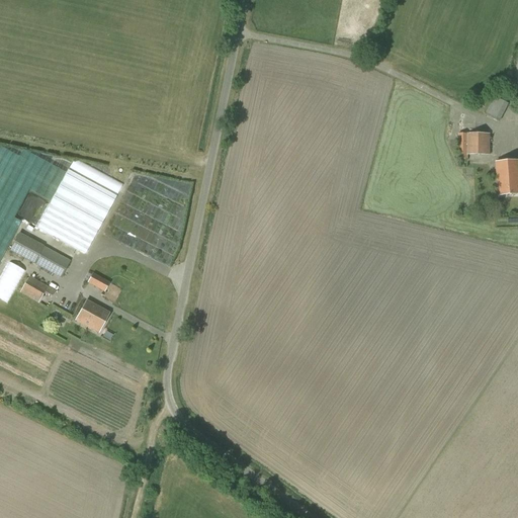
[(485,115),(500,122),(509,104),(495,97),(485,115)]
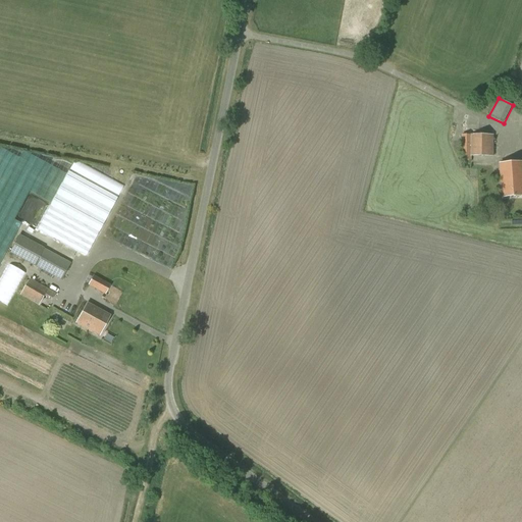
[(494,156),(493,135),(462,136),(462,160),(471,160),(471,157),(494,156)]
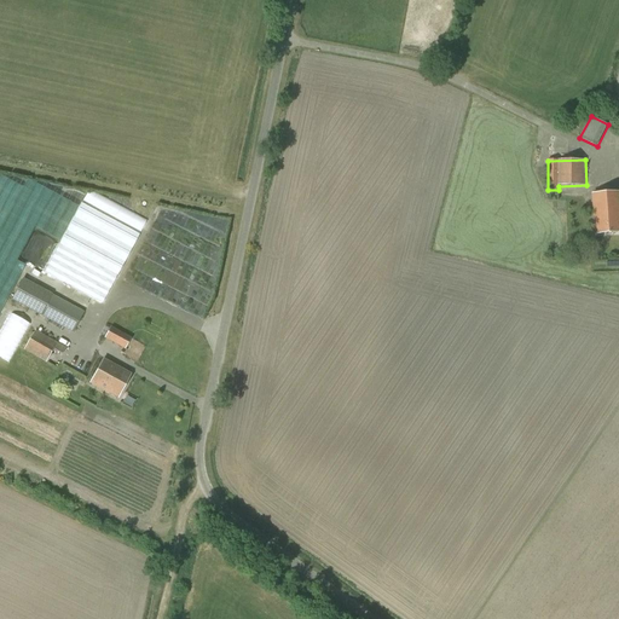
[(0,311),(24,266),(16,261),(35,227),(61,242),(45,272),(103,304),(138,233),(81,203),(79,207),(28,179),(0,230),(0,311)]
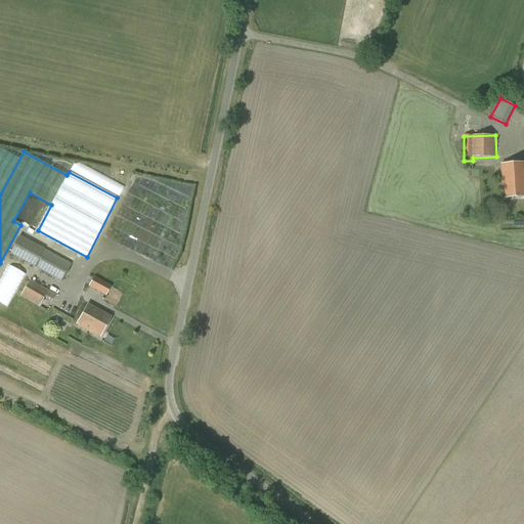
[(523,163),(501,165),(504,198),(523,197),(523,163)]
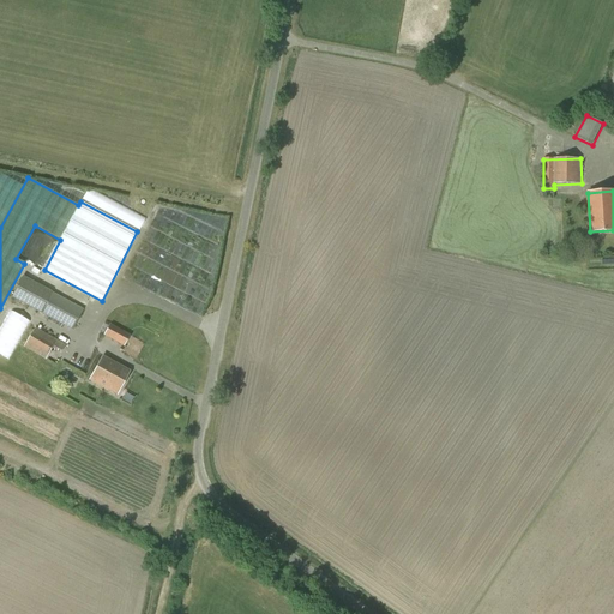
[(11,298),(72,330),(83,309),(22,277),(11,298)]
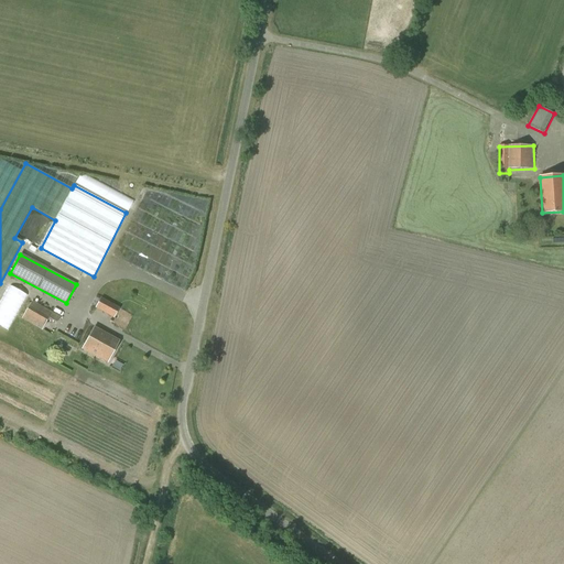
[(0,308),(0,312),(4,314),(0,325),(0,327),(11,332),(25,294),(9,288),(0,308)]
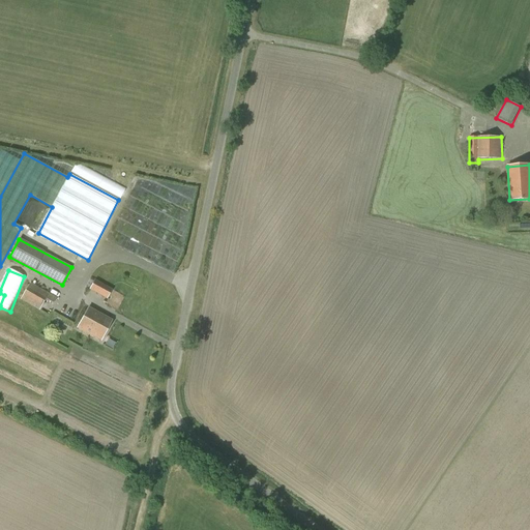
[(89,289),(107,299),(112,290),(94,280),(89,289)]
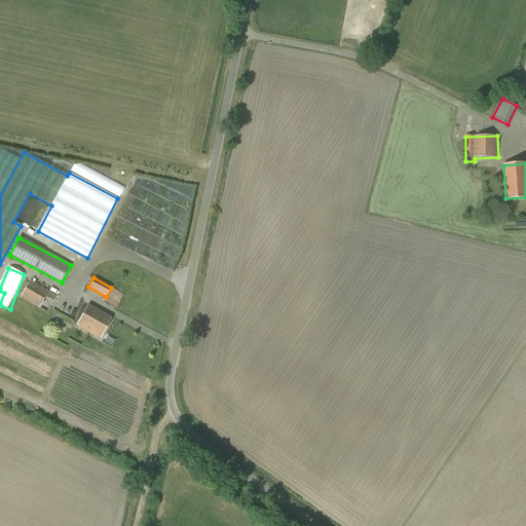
[(30,280),(20,297),(38,308),(45,297),(52,301),(55,296),(30,280)]
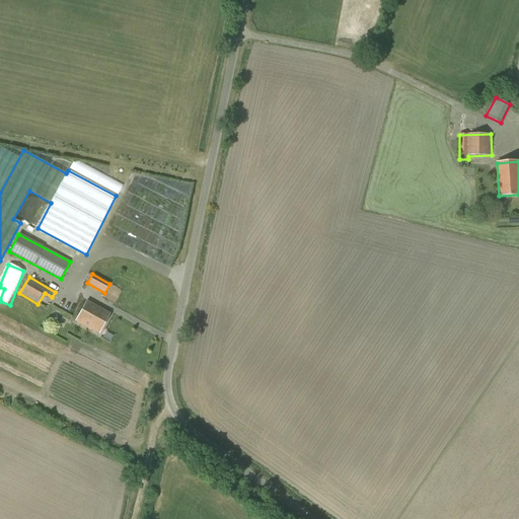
[(75,321),(87,328),(93,318),(89,316),(94,306),(86,302),(75,321)]
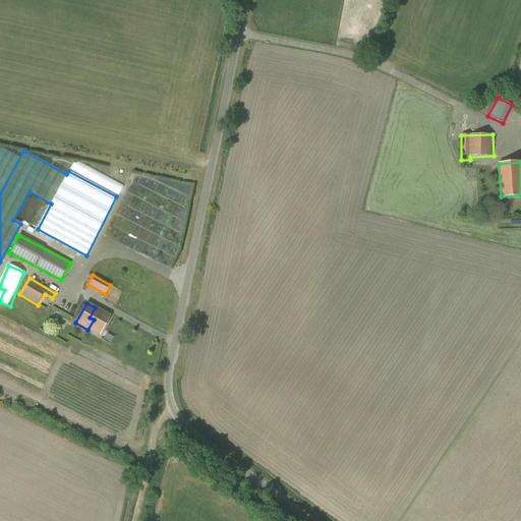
[(94,320),(88,330),(99,336),(110,315),(95,307),(90,317),(94,320)]
